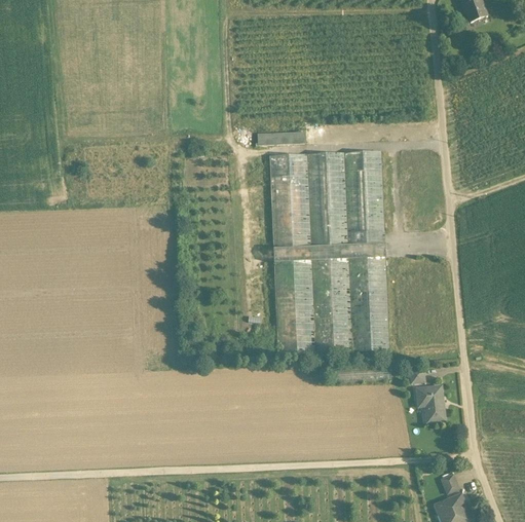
[(459,0),(462,7),(464,7),(470,21),(486,14),(481,0),(459,0)]
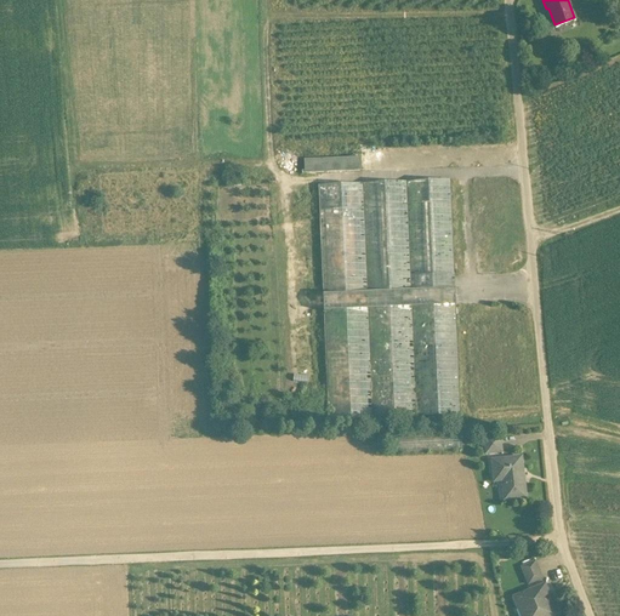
[(360,153),(303,155),(303,169),(360,166),(360,153)]
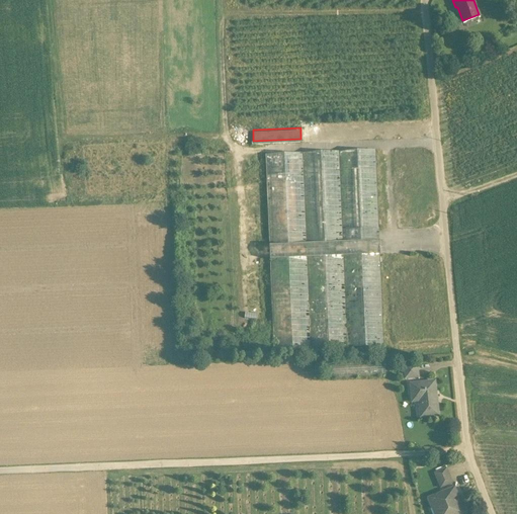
[(374,147),(264,152),(268,243),(378,238),(374,147)]
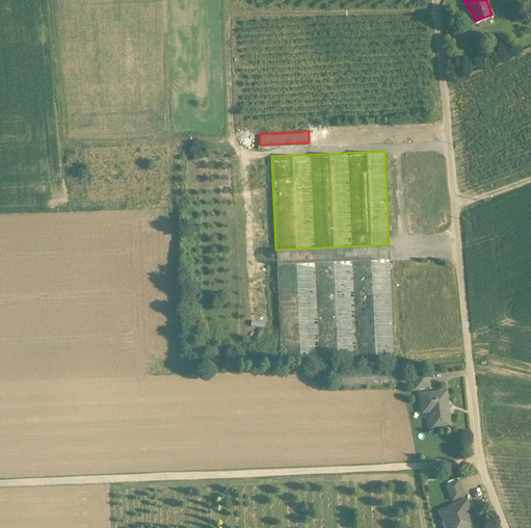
[(272,268),(273,242),(263,242),(262,267),(272,268)]
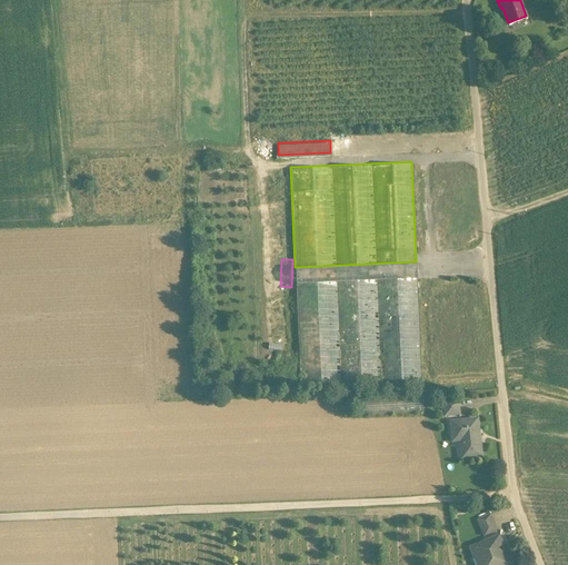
[(416,261),(295,267),(296,283),(336,280),(417,277),(416,261)]
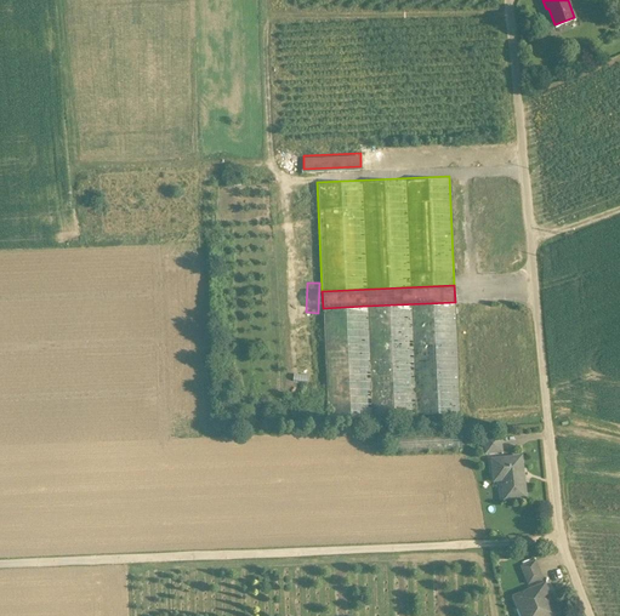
[(455,302),(367,306),(371,415),(459,411),(455,302)]
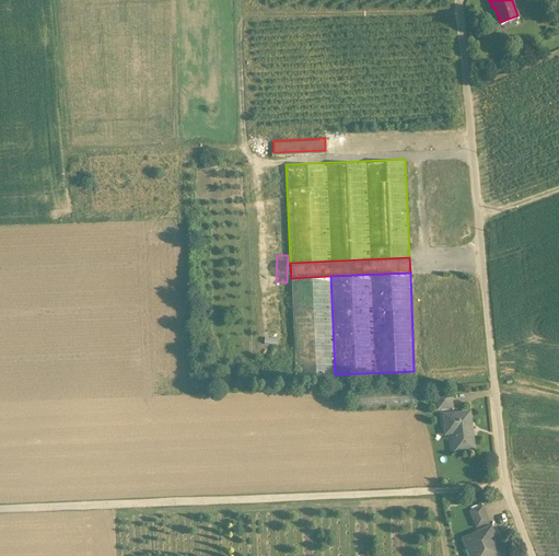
[(330,276),(291,278),(295,377),(335,374),(330,276)]
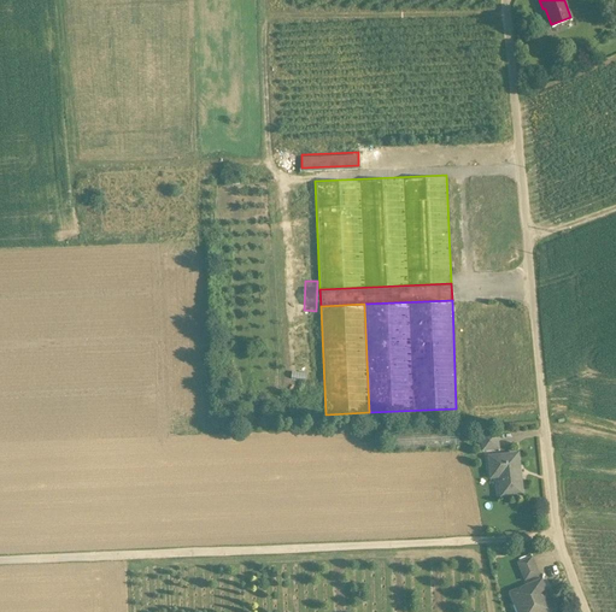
[(497,429),(480,431),(481,447),(498,445),(497,429)]
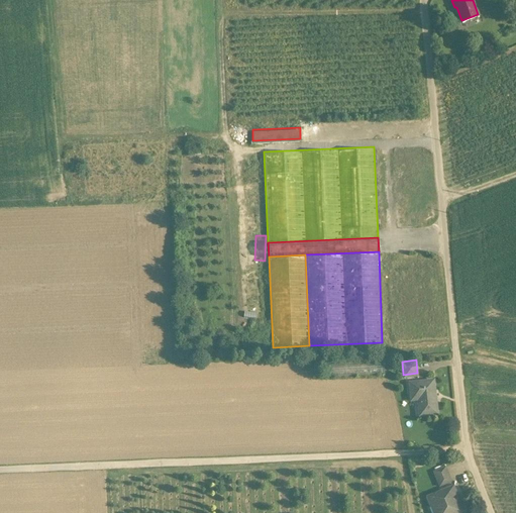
[(410,397),(418,396),(419,413),(437,411),(433,378),(408,381),(410,397)]
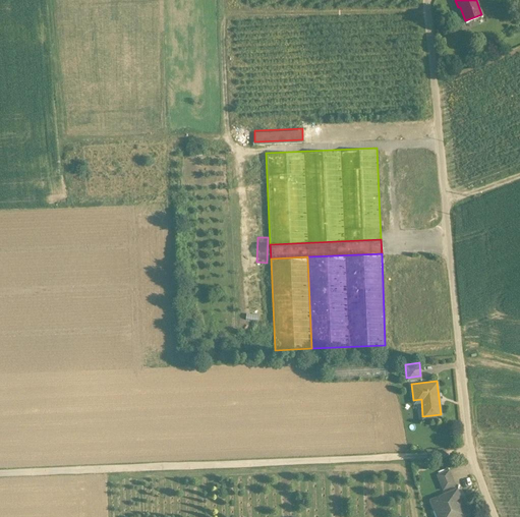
[(448,468),(436,473),(442,487),(454,482),(448,468)]
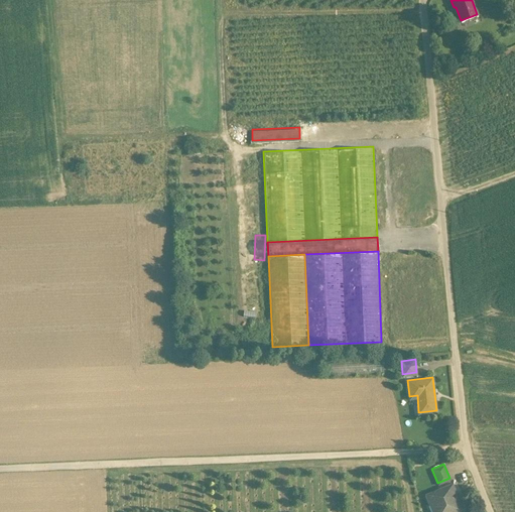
[(438,511),(449,511),(461,508),(452,483),(426,493),(429,504),(435,502),(438,511)]
